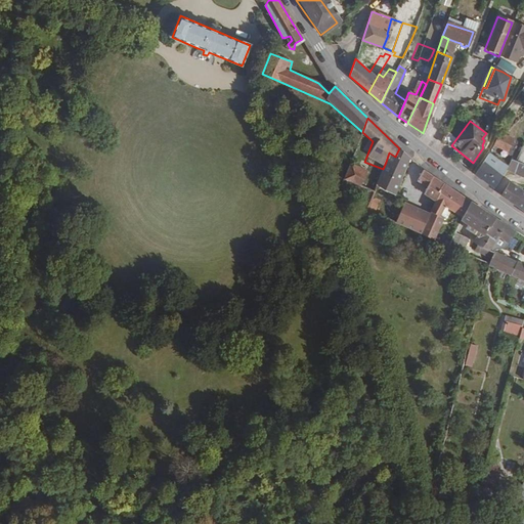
[(497,134),(494,145),(509,150),(512,141),(497,134)]
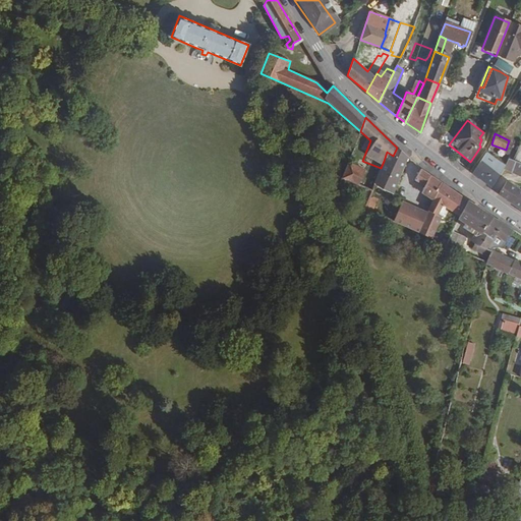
[(392,193),(407,157),(397,148),(393,156),(387,152),(384,161),(381,168),(374,183),(392,193)]
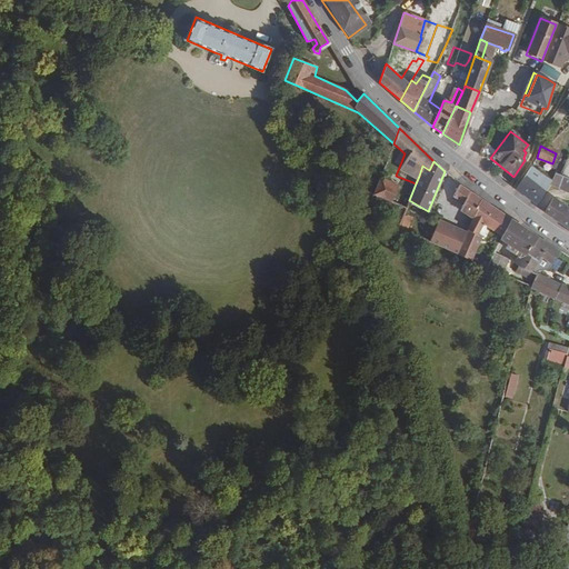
[(388,181),(393,183),(408,189),(410,181),(396,176),(391,173),(388,181)]
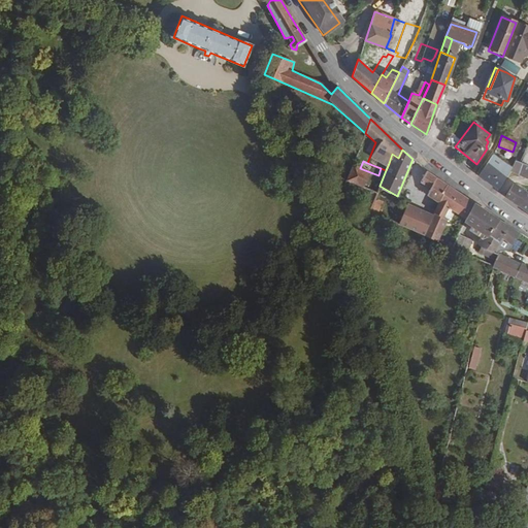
[(495,168),(487,162),(479,174),(496,190),(510,170),(510,169),(501,161),(495,168)]
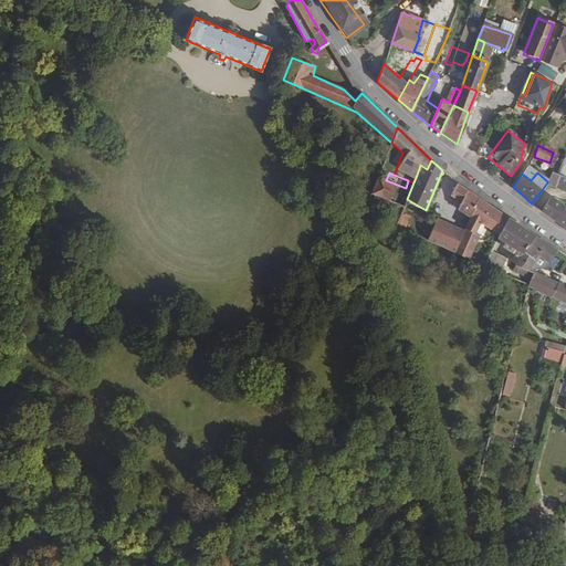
[(565,189),(565,175),(558,173),(553,185),(565,190),(565,189)]
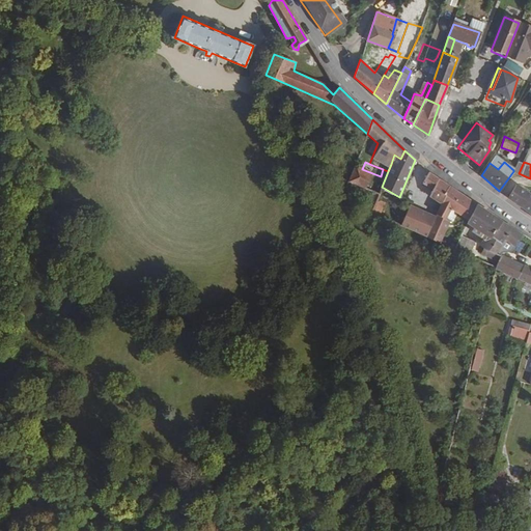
[(363,194),(363,192),(369,177),(352,170),(345,187),(363,194)]
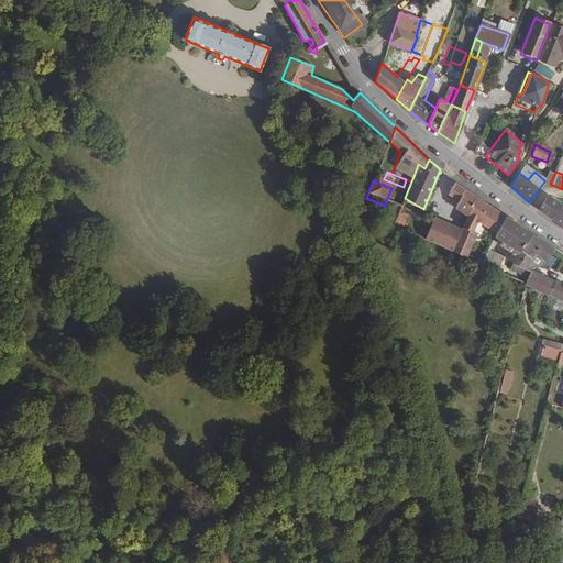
[(453,211),(466,217),(475,197),(454,183),(448,197),(455,203),(453,211)]
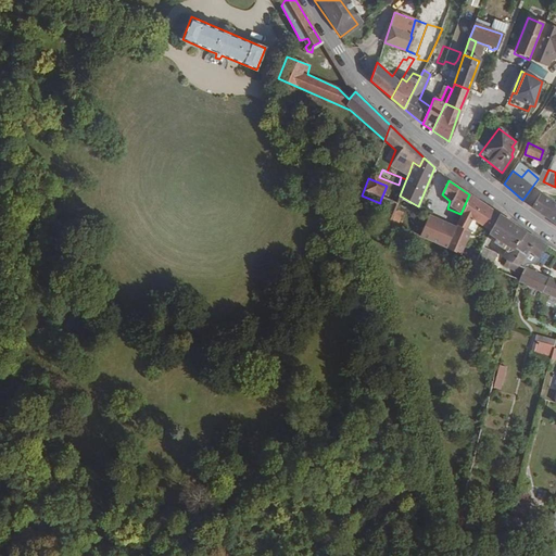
[(474,261),(477,255),(463,249),(462,248),(475,222),(489,231),(497,213),(469,194),(460,214),(453,230),(445,248),(474,261)]
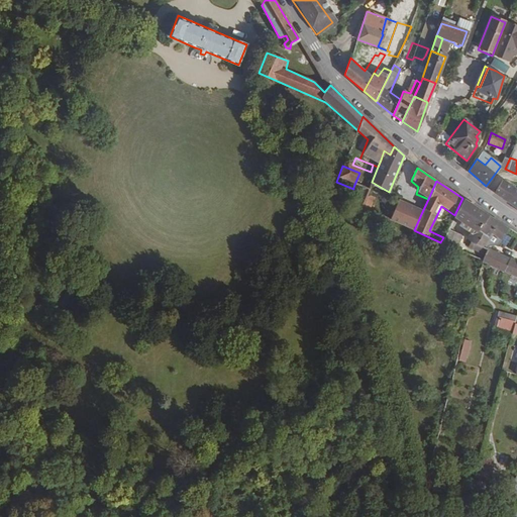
[(514,189),(502,181),(494,193),(497,195),(507,202),(514,189)]
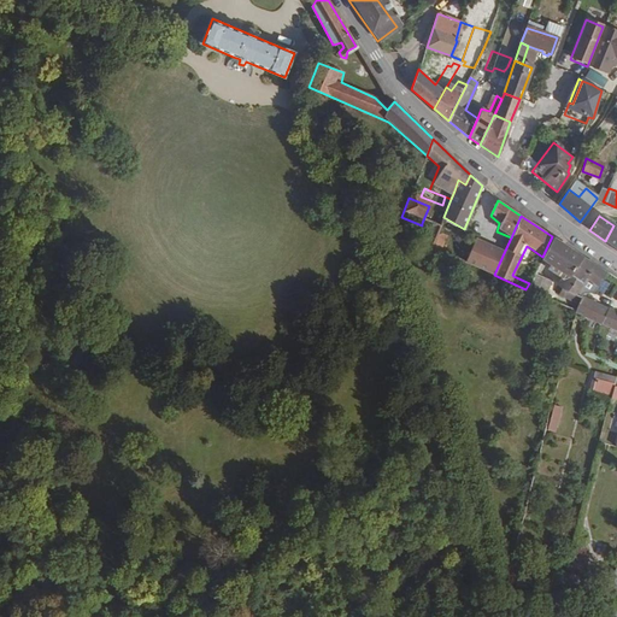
[(401,217),(398,227),(422,239),(422,241),(432,246),(438,230),(428,225),(422,223),(422,225),(401,217)]
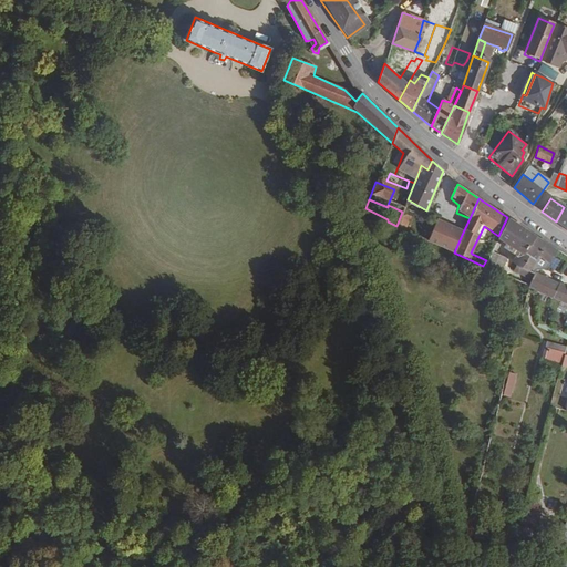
[(566,207),(566,209),(564,207),(556,222),(557,223),(566,229),(566,207)]
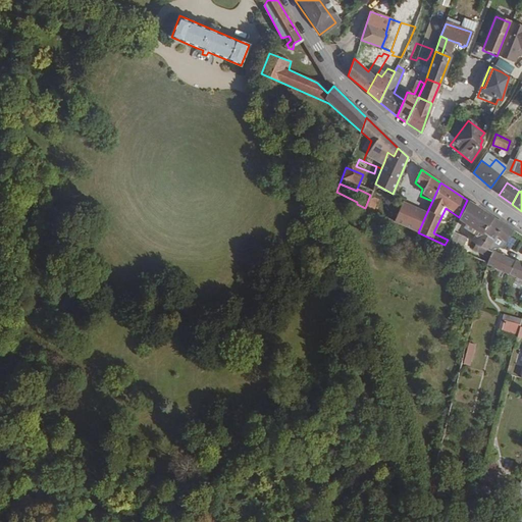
[(370,195),(368,204),(375,206),(377,197),(370,195)]
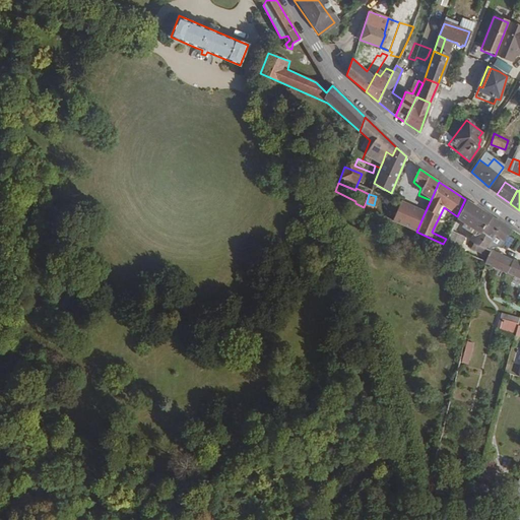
[(485,258),(488,251),(484,249),(478,244),(482,234),(479,233),(489,214),(465,199),(457,216),(456,217),(473,229),(467,240),(471,242),(469,246),(485,258)]
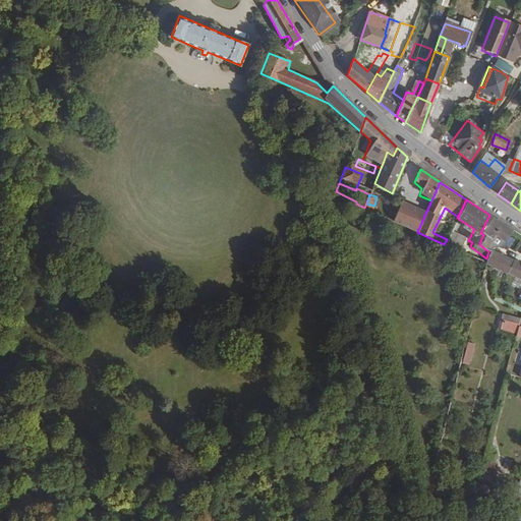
[(417,232),(424,216),(397,204),(390,220),(417,232)]
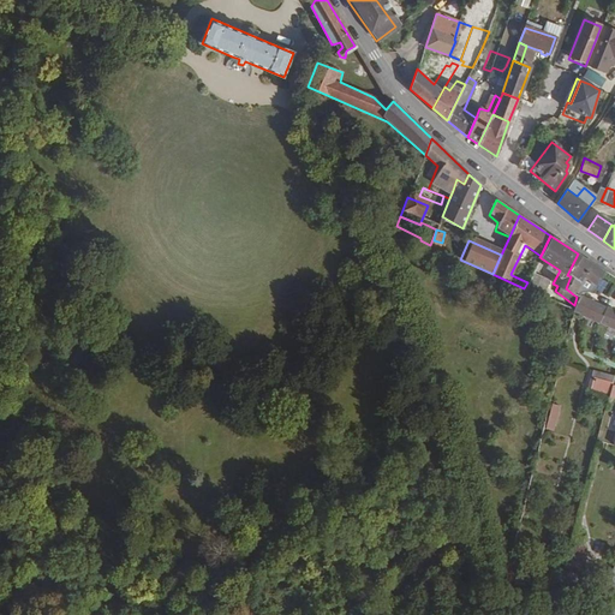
[(595,284),(602,269),(578,254),(567,275),(571,276),(566,288),(573,294),(574,291),(581,278),(595,284)]
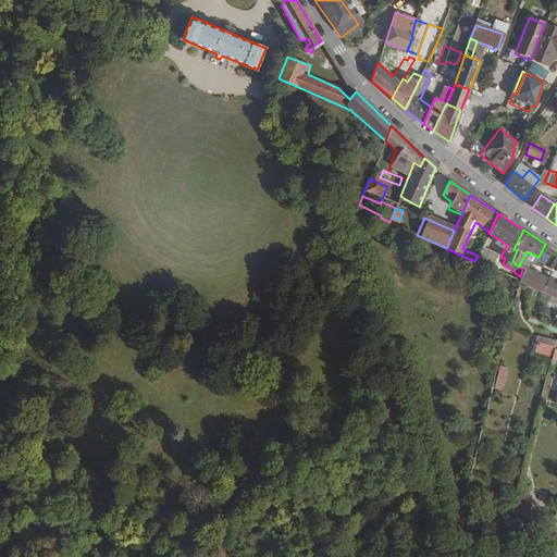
[(495,254),(482,248),(478,256),(474,261),(489,268),(495,254)]
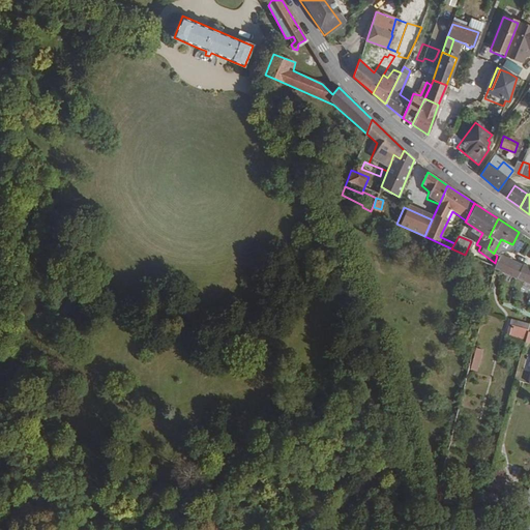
[(501,239),(495,251),(501,254),(511,251),(512,244),(501,239)]
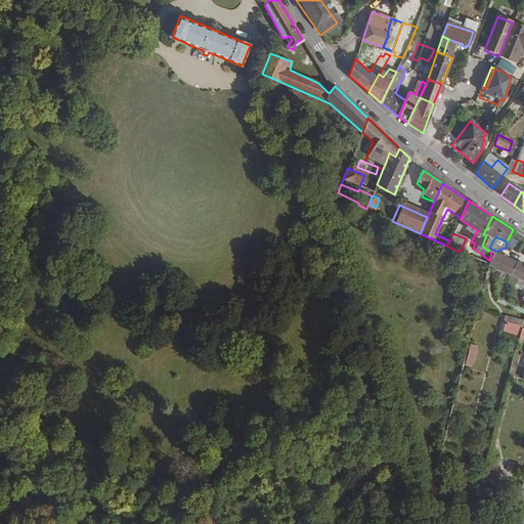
[(523,266),(491,253),(489,260),(487,264),(488,265),(493,267),(523,280),(523,266)]
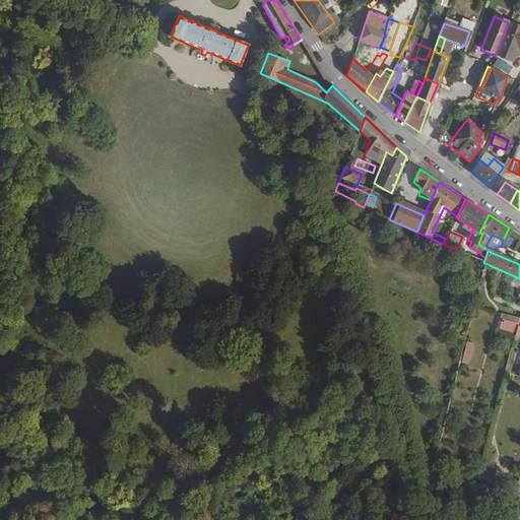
[(503,313),(500,329),(516,332),(519,316),(503,313)]
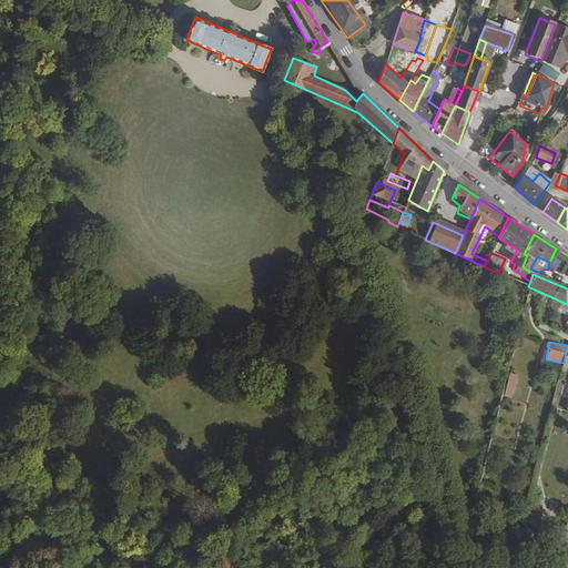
[(504,395),(513,397),(518,374),(510,372),(504,395)]
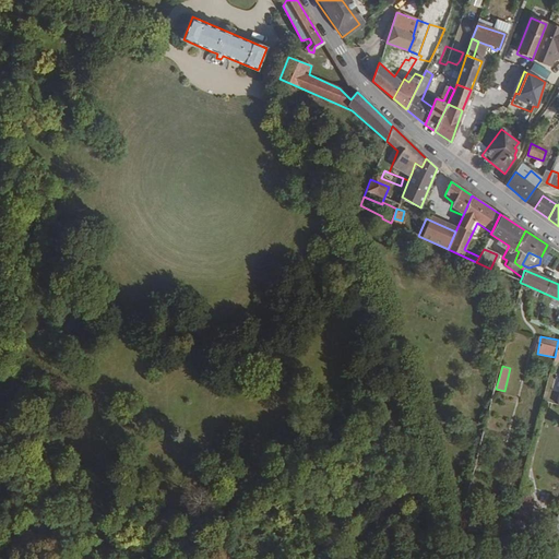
[(294,445),(292,444),(289,443),(287,443),(285,444),(283,445),(282,447),(280,449),(280,451),(280,453),(280,455),(281,458),(282,460),(284,461),(286,462),(288,462),(290,462),(293,461),(295,460),(296,458),(297,455),(297,453),(297,451),(297,449),(296,447),(294,445)]
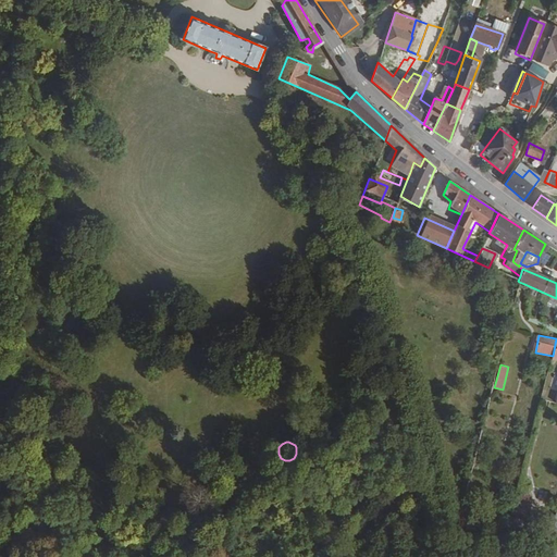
[(518,484),(514,498),(529,502),(532,487),(518,484)]
